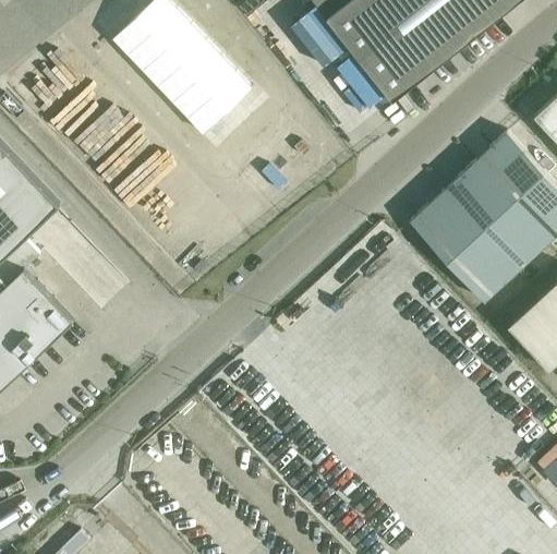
[(167,0),(154,0),(112,39),(203,135),(251,89),(167,0)]
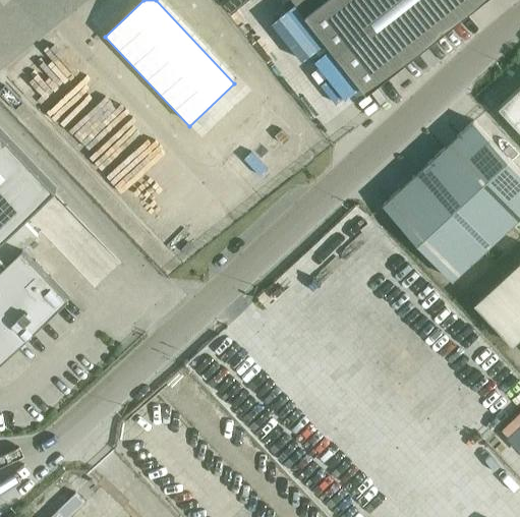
[(289,0),(365,96),(486,0),(289,0)]
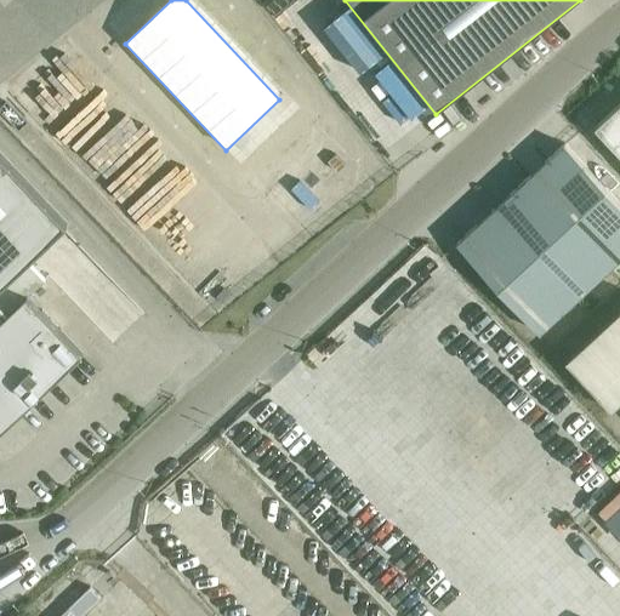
[(619,160),(619,107),(593,132),(619,160)]
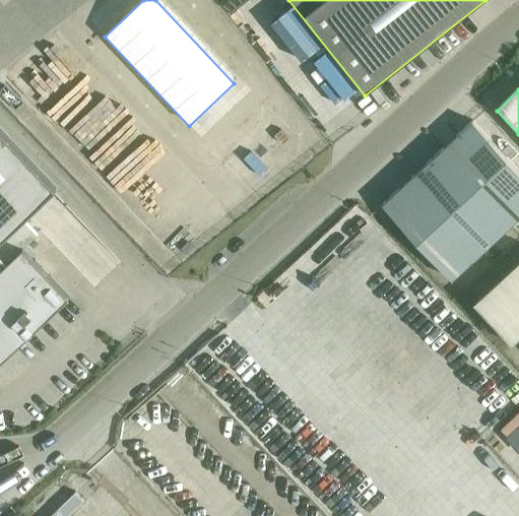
[(411,179),(381,207),(451,282),(481,255),(510,228),(518,219),(518,176),(471,124),(441,152),(411,179)]
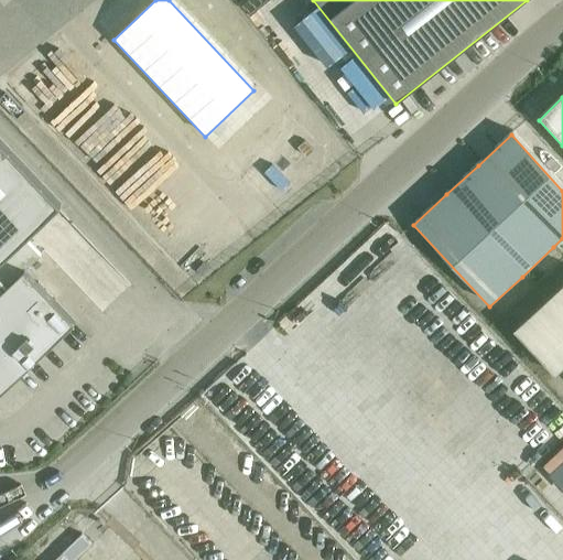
[(8,388),(74,325),(24,272),(40,258),(24,241),(58,208),(0,147),(0,392),(7,387),(8,388)]
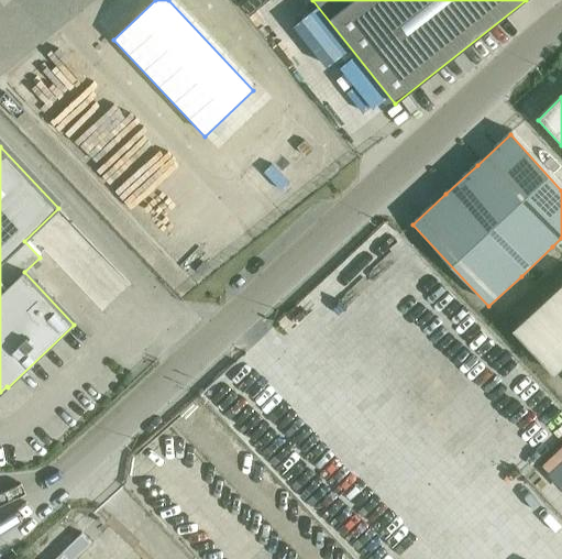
[(553,376),(561,368),(561,284),(511,331),(553,376)]
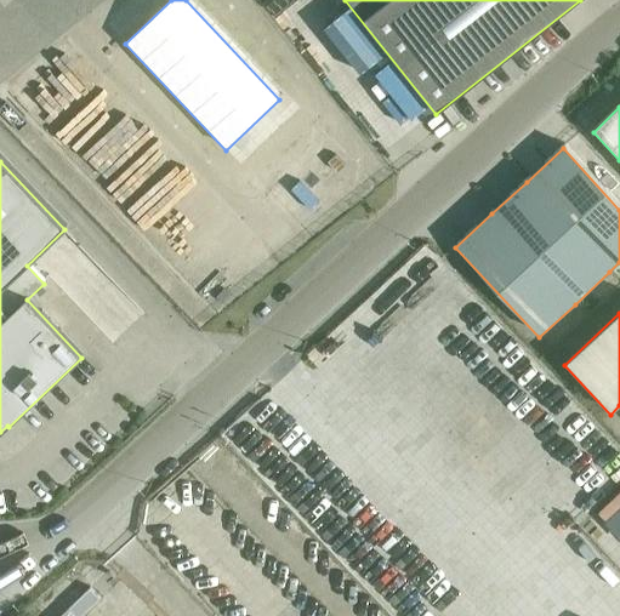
[(89,592),(63,615),(84,615),(98,602),(89,592)]
